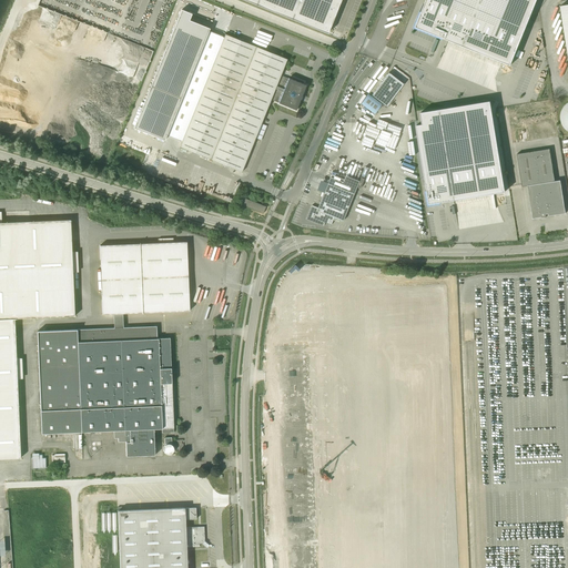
[(244,0),(327,33),(341,0),(244,0)]
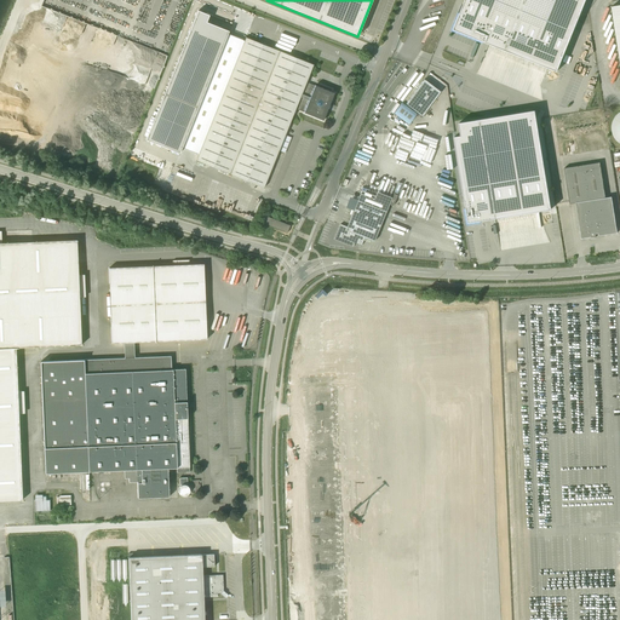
[(459,15),(454,29),(482,41),(484,41),(557,72),(585,0),(465,0),(464,5),(459,15)]
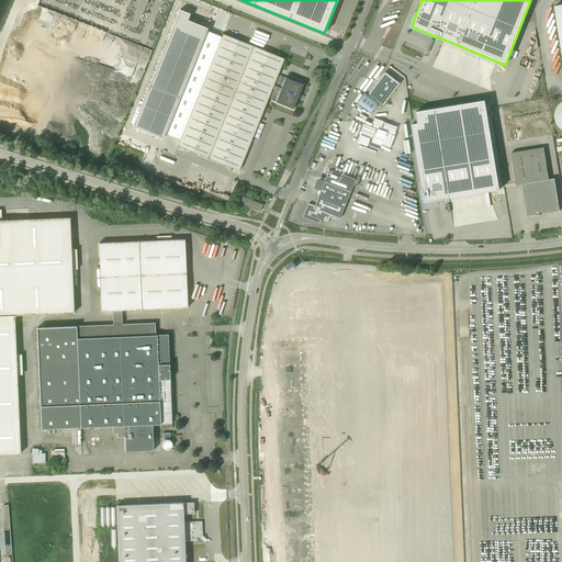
[(180,10),(132,126),(163,139),(165,134),(206,31),(208,29),(188,20),(190,14),(180,10)]
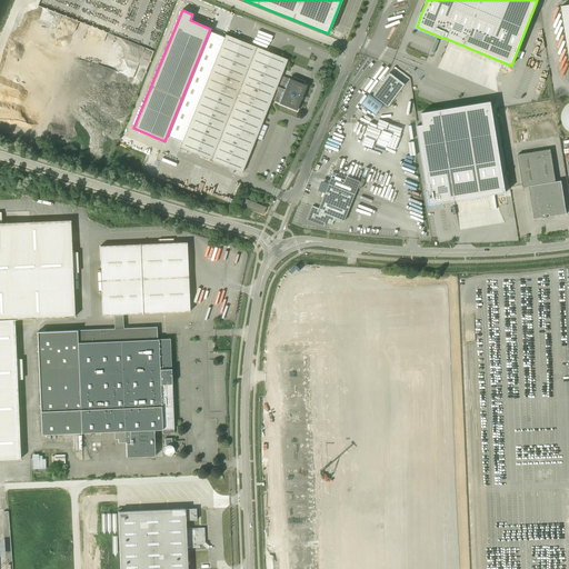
[(268,127),(261,123),(271,100),(279,103),(297,111),(307,86),(289,79),(281,76),(288,60),(226,36),(180,147),(242,172),(256,138),(261,140),(268,127)]
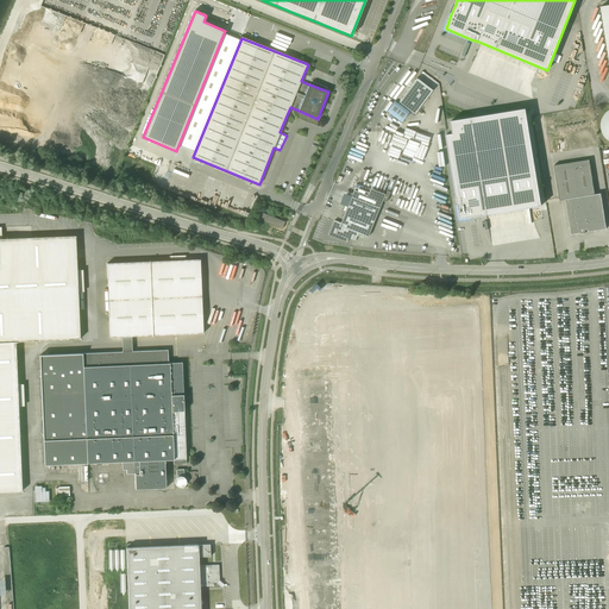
[(432,90),(416,79),(399,102),(414,114),(432,90)]
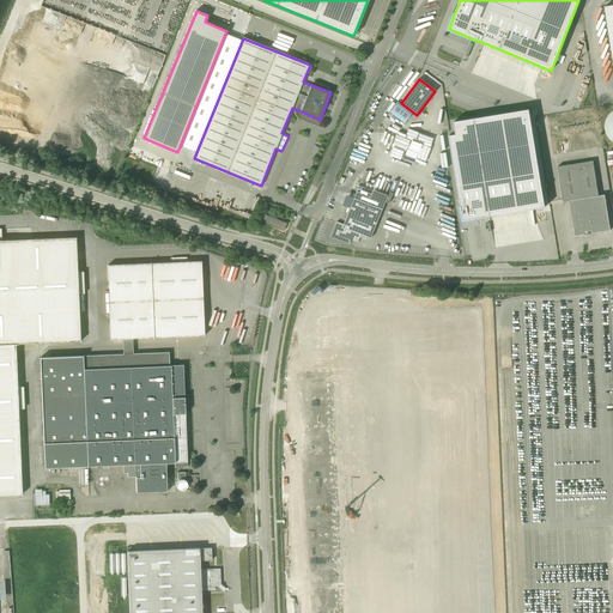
[(389,113),(405,123),(412,113),(398,102),(389,113)]
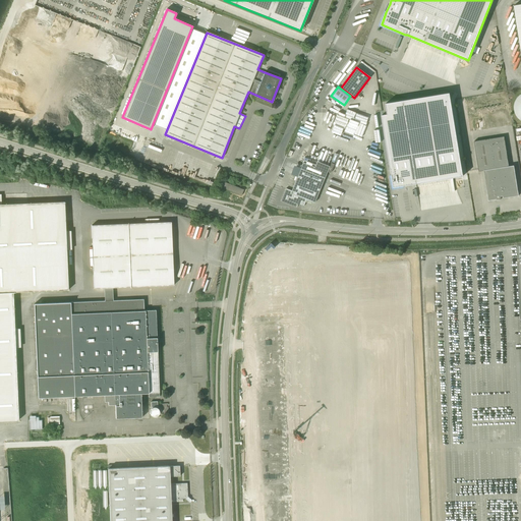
[(451,91),(384,103),(398,188),(462,176),(452,100),(451,91)]
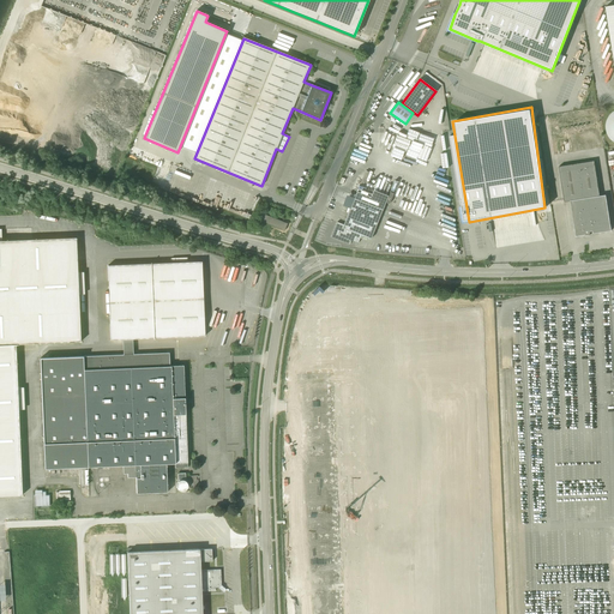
[(565,202),(571,202),(576,236),(582,235),(582,234),(590,235),(590,232),(600,233),(612,230),(611,228),(606,196),(600,196),(595,161),(559,167),(564,199),(565,202)]
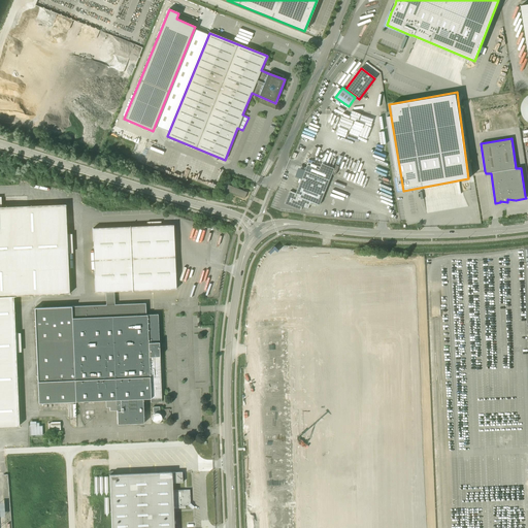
[(339,165),(338,165),(342,157),(339,156),(335,165),(331,174),(334,175),(339,165)]
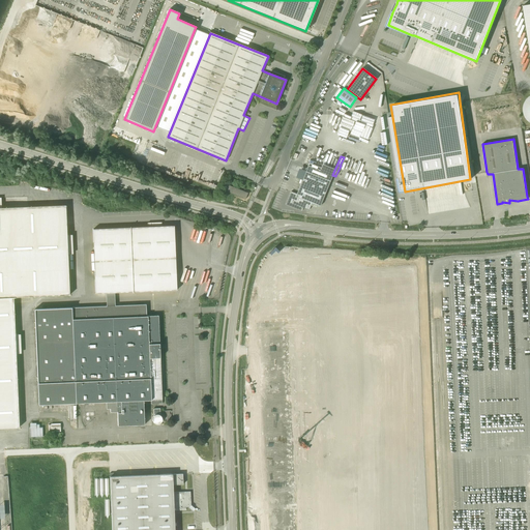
[(296,194),(291,192),(286,204),(300,210),(302,207),(308,210),(312,203),(320,206),(330,181),(305,171),(296,194)]
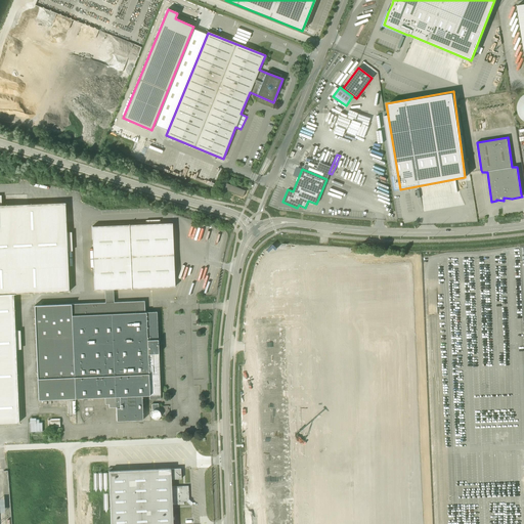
[(221,188),(243,197),(246,190),(223,182),(221,188)]
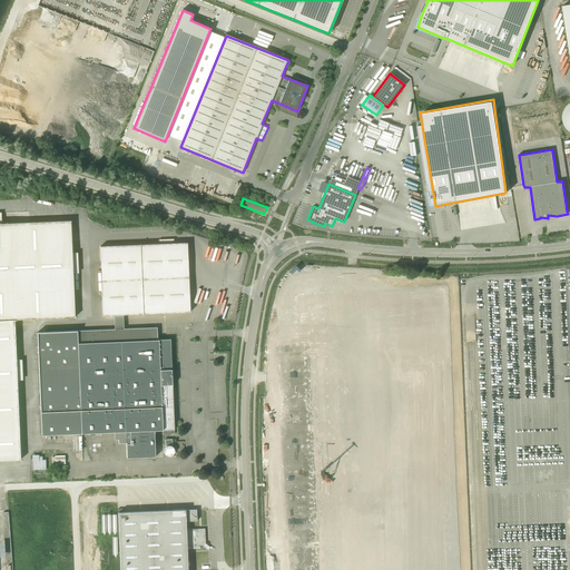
[(0,460),(21,460),(15,320),(75,317),(70,220),(1,224),(1,213),(0,212),(0,460)]
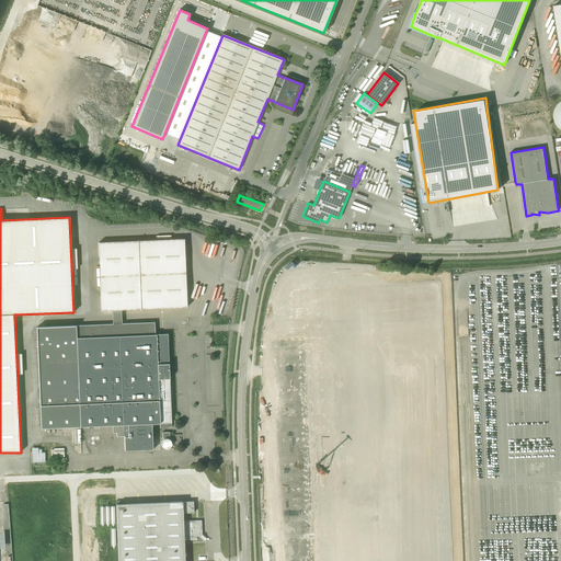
[(99,242),(102,310),(187,307),(184,239),(99,242)]
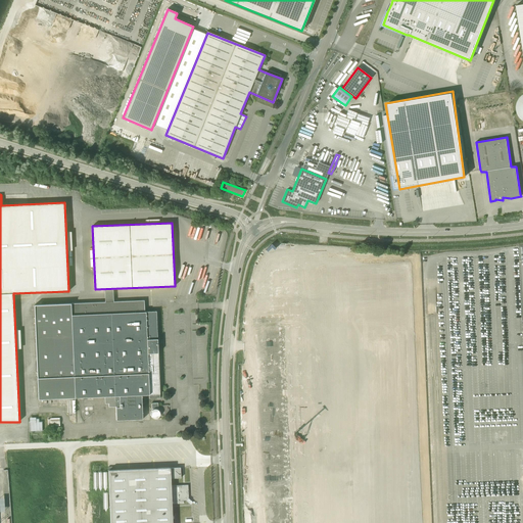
[(88,399),(88,397),(104,396),(105,399),(105,403),(108,402),(109,407),(115,407),(116,420),(143,419),(142,395),(149,394),(149,398),(160,398),(156,312),(138,313),(138,301),(79,303),(35,305),(39,399),(83,397),(84,399),(88,399)]
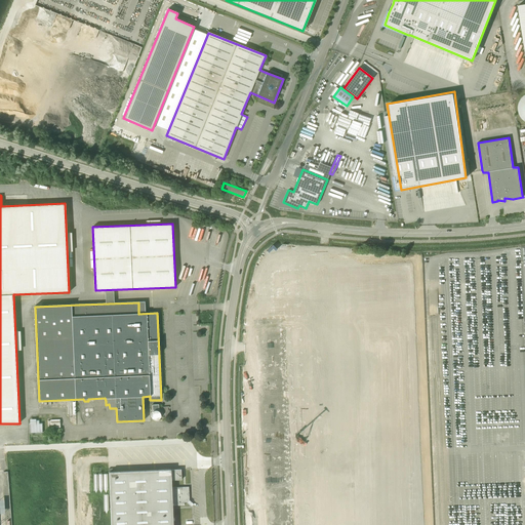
[(158,410),(157,410),(156,410),(155,410),(154,411),(153,411),(152,412),(152,413),(152,414),(151,415),(152,416),(152,417),(153,418),(154,419),(155,419),(156,419),(157,419),(158,419),(159,418),(160,418),(160,417),(161,416),(161,415),(161,414),(160,413),(160,412),(159,412),(159,411),(158,410)]
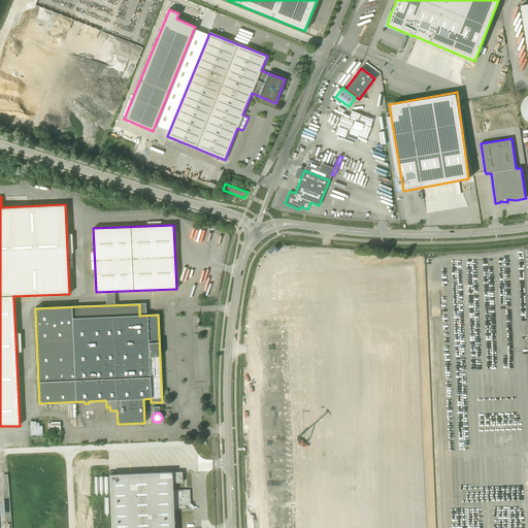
[(30,435),(42,435),(42,426),(39,426),(39,423),(36,423),(36,422),(30,422),(30,435)]
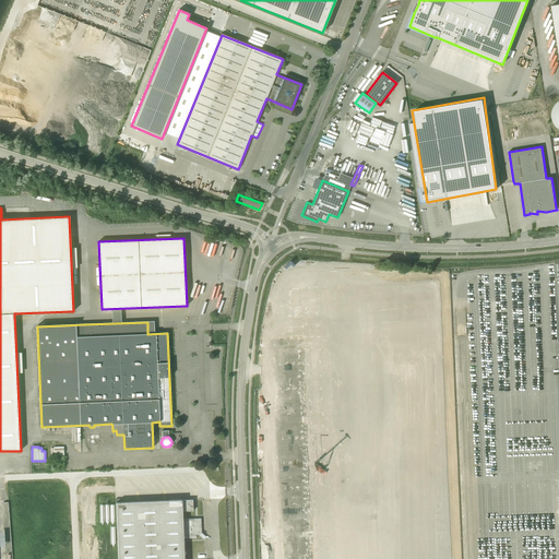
[(118,558),(183,558),(183,536),(185,536),(185,538),(197,538),(197,535),(200,535),(202,537),(203,535),(202,533),(201,519),(182,520),(182,511),(193,511),(192,500),(170,500),(170,492),(169,492),(169,489),(155,490),(155,492),(143,494),(143,501),(116,503),(118,558)]
